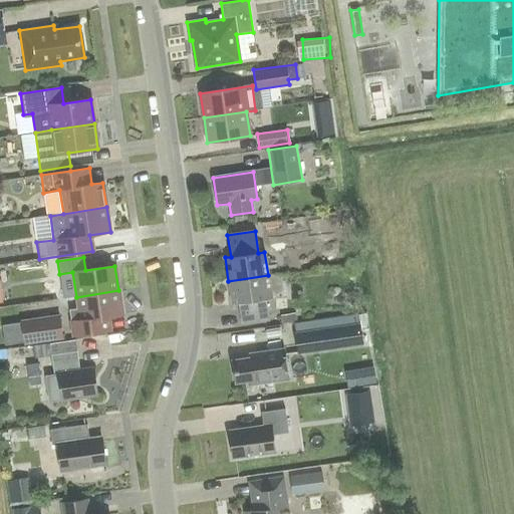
[(228,281),(231,304),(237,303),(241,325),(269,320),(265,299),(271,298),(268,275),(228,281)]
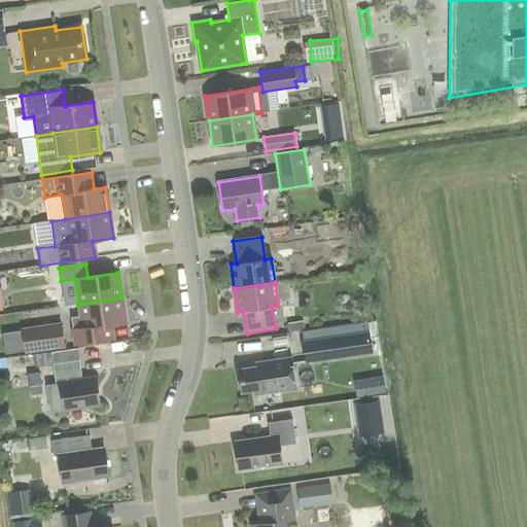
[(121,297),(78,305),(80,316),(71,317),(75,345),(114,340),(112,325),(126,323),(121,297)]
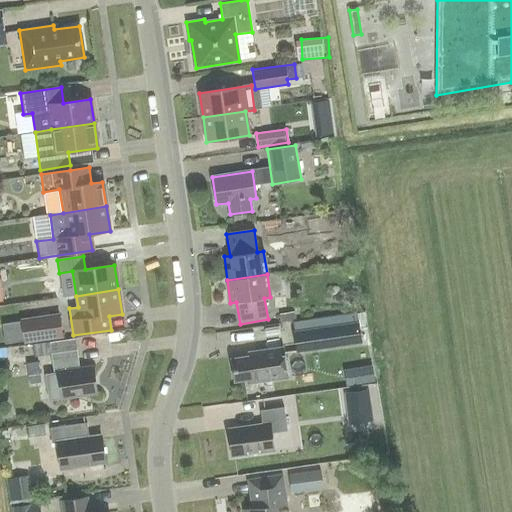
[(295,321),(294,312),(279,314),(280,323),(295,321)]
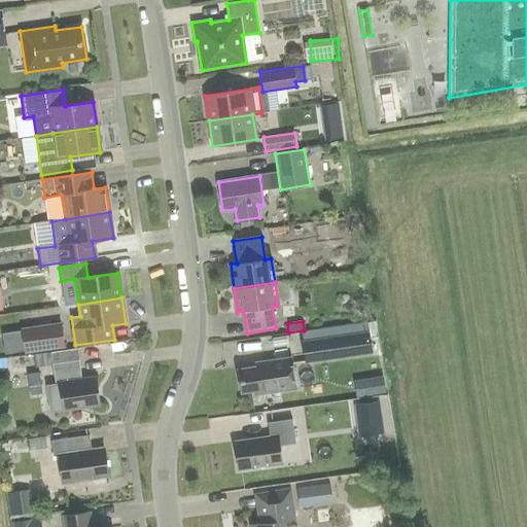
[(64,348),(61,323),(21,328),(24,353),(64,348)]
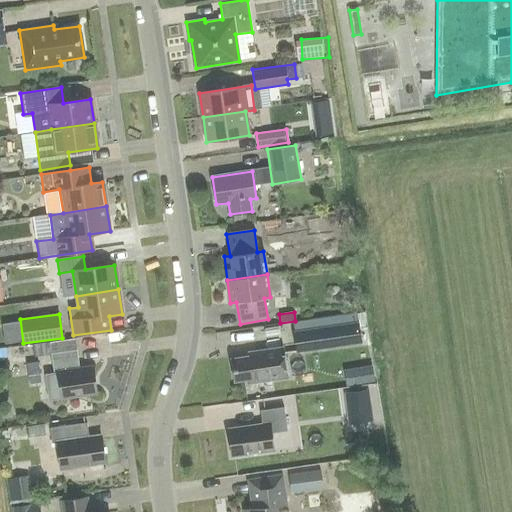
[(296,353),(361,343),(358,321),(293,331),(296,353)]
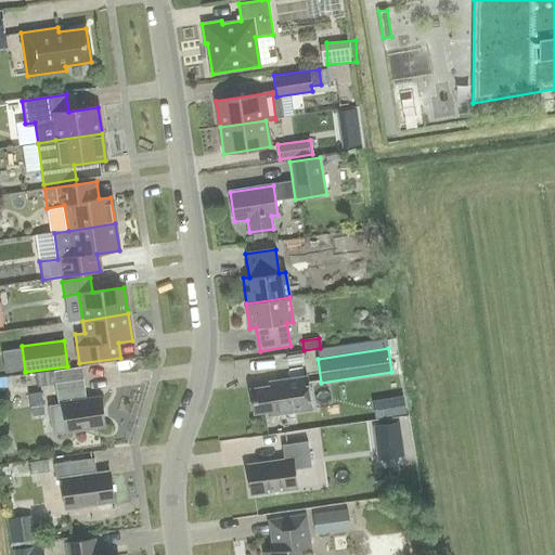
[(37,386),(54,384),(57,403),(49,405),(53,434),(104,426),(101,398),(84,400),(82,394),(85,392),(80,368),(35,374),(37,386)]
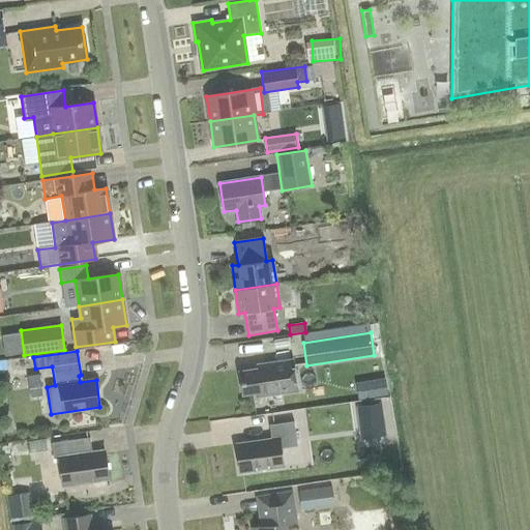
[(256,396),(296,391),(292,360),(257,365),(258,370),(239,372),(242,394),(256,393),(256,396)]
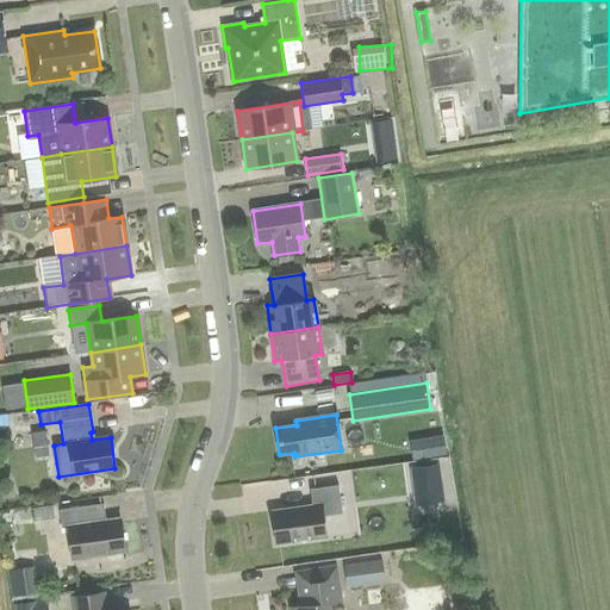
[(54,442),(50,428),(35,431),(38,446),(54,442)]
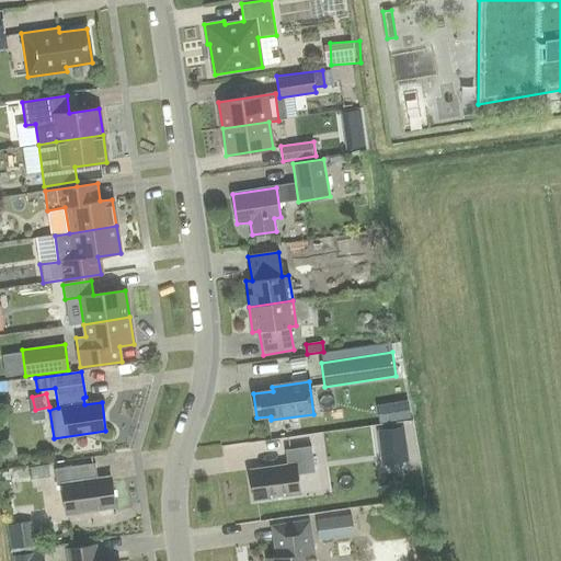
[(253,501),(299,494),(297,474),(315,472),(310,446),(284,450),(286,465),(249,470),(253,501)]
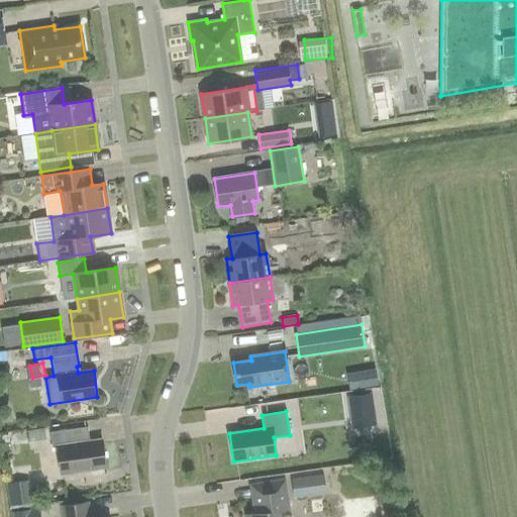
[(105,468),(101,439),(89,441),(87,427),(49,432),(52,447),(57,447),(61,475),(105,468)]
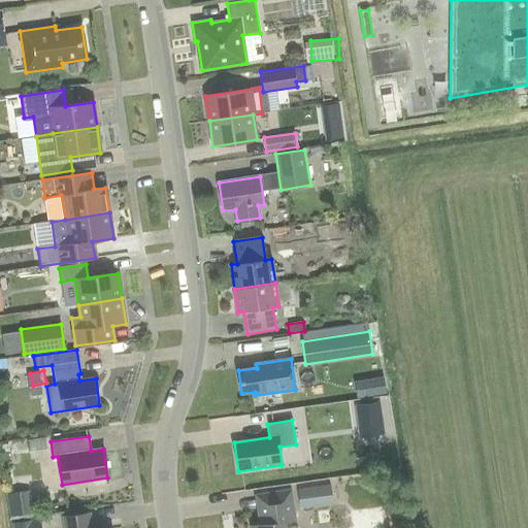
[(300,507),(332,504),(330,487),(324,486),(298,489),(300,507)]
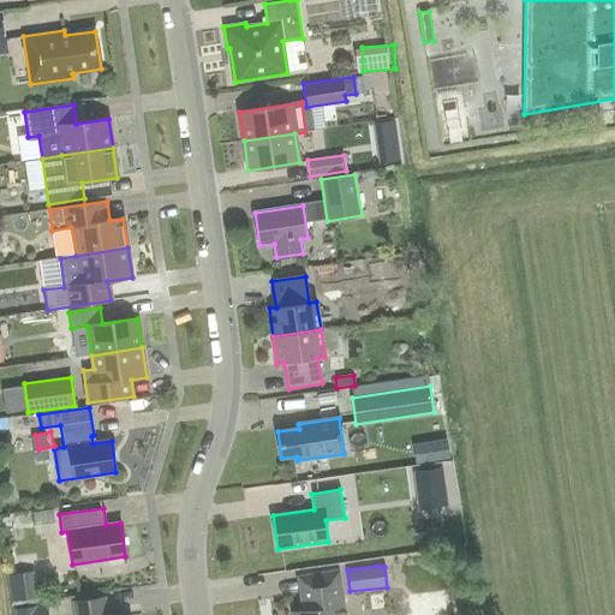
[(11,602),(39,597),(35,571),(7,574),(11,602)]
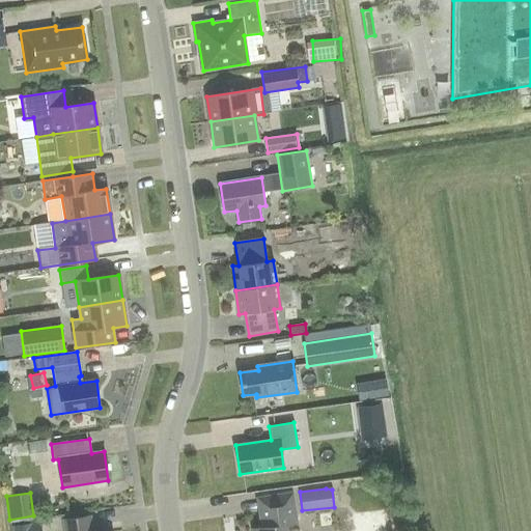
[(286,530),(285,525),(297,523),(291,493),(257,498),(261,528),(252,530),(286,530)]
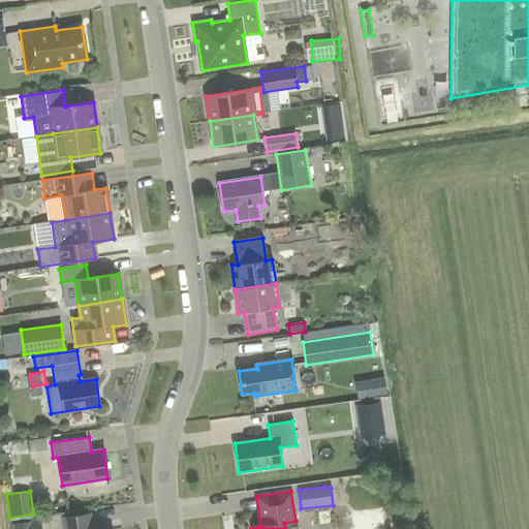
[(364,510),(364,528),(387,528),(387,509),(364,510)]
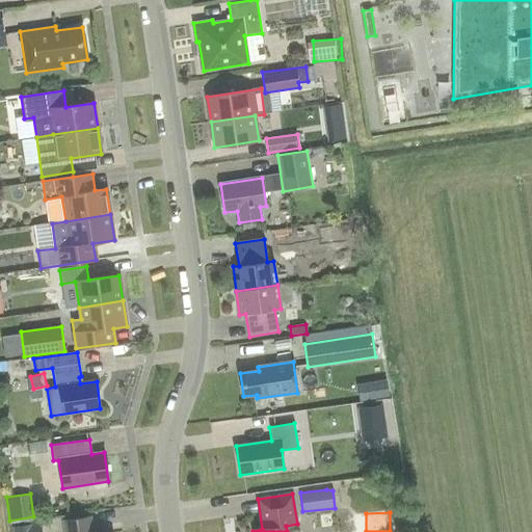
[(91,531),(89,517),(63,522),(64,531),(91,531)]
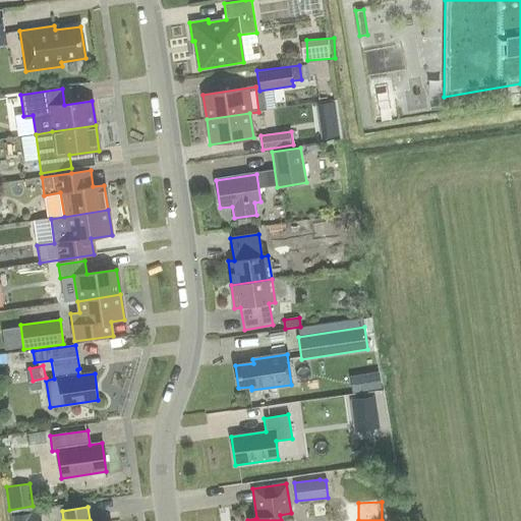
[(41,520),(40,511),(12,515),(12,520),(41,520)]
